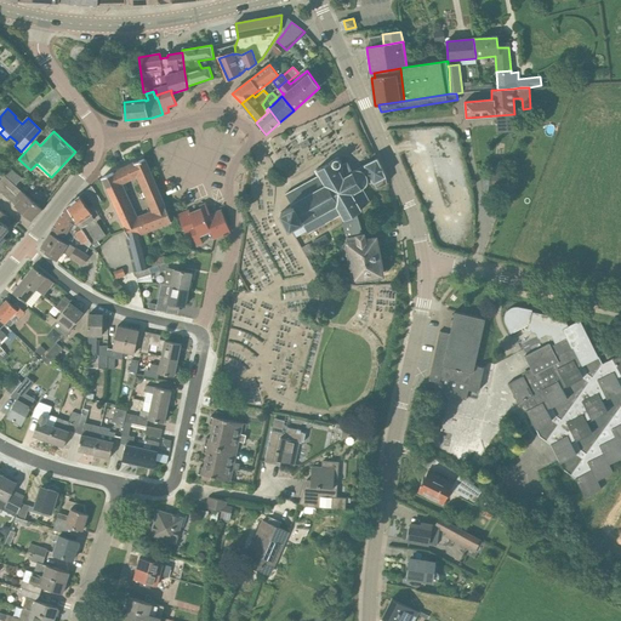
[(377,159),(354,171),(352,172),(347,163),(342,165),(337,158),(315,171),(318,176),(313,178),(291,191),(285,194),(292,206),(280,214),(290,229),(290,228),(296,238),(307,232),(308,234),(342,215),(345,220),(346,220),(354,215),(362,211),(359,206),(369,201),(362,188),(365,186),(368,182),(374,182),(377,189),(388,183),(386,176),(377,159)]
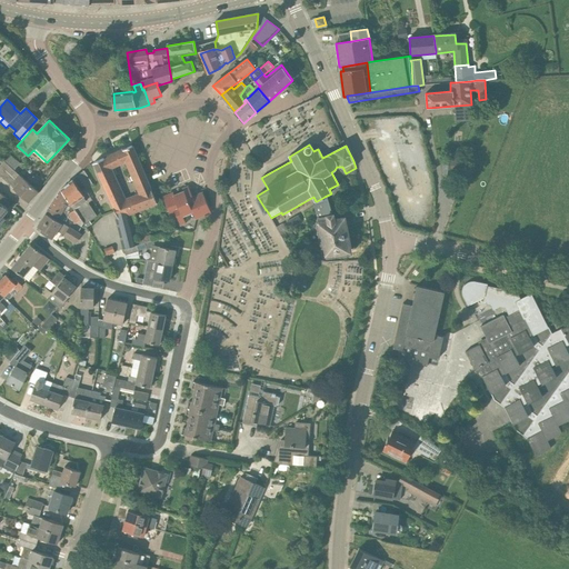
[(132,146),(103,158),(109,169),(129,160),(143,193),(125,201),(129,215),(157,202),(132,146)]
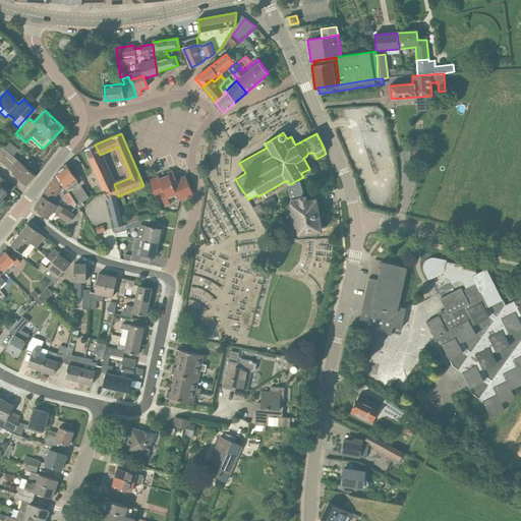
[(17,150),(8,140),(3,147),(4,148),(12,155),(17,150)]
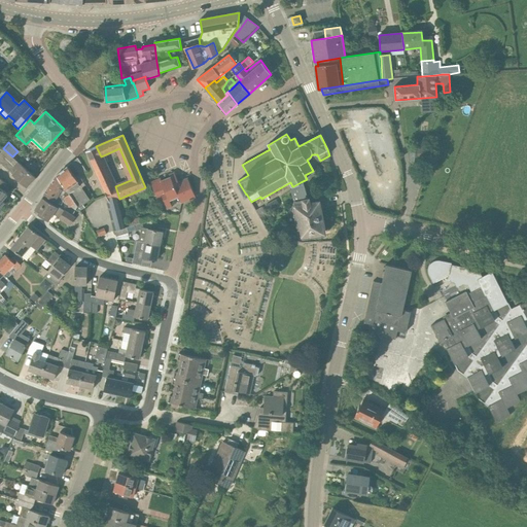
[(115,186),(101,156),(96,146),(86,151),(104,190),(106,196),(114,231),(127,227),(127,226),(119,199),(115,186)]
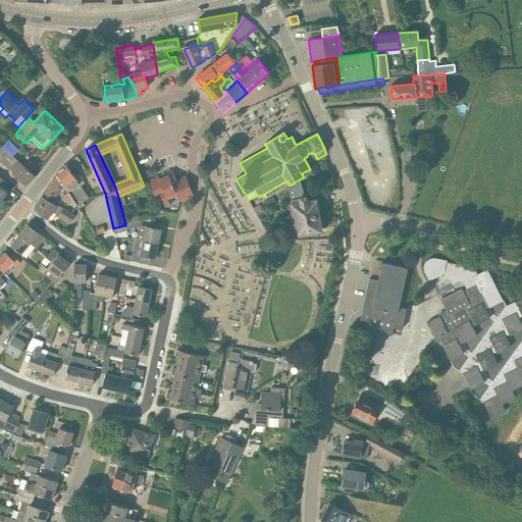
[(0,152),(0,161),(27,185),(35,175),(25,168),(12,155),(4,148),(0,152)]
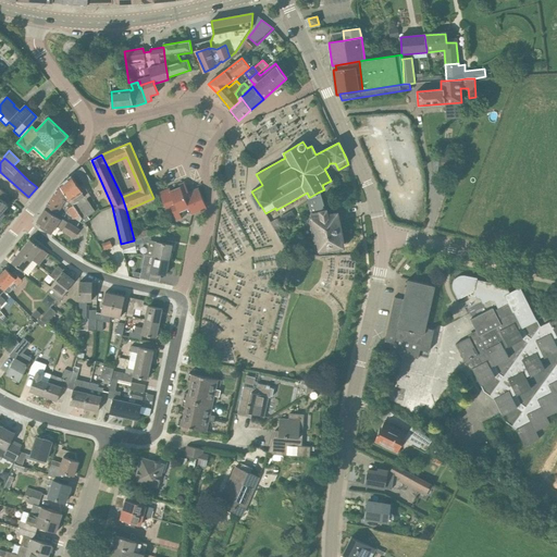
[(457,173),(457,162),(434,161),(433,171),(457,173)]
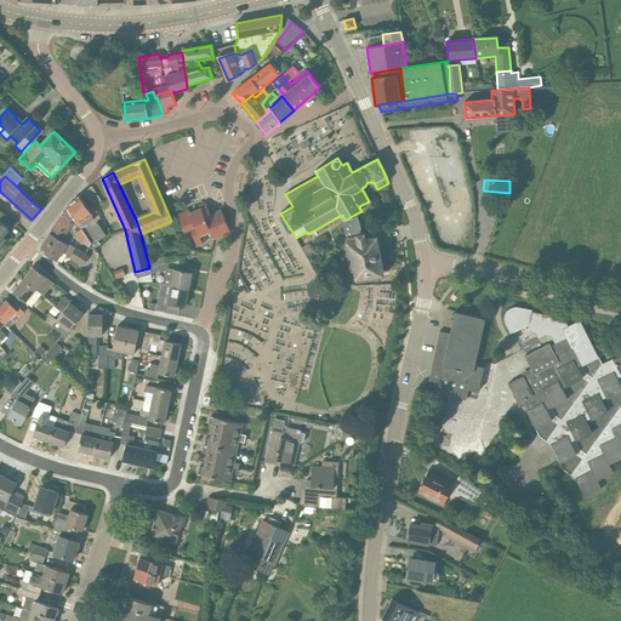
[(91,186),(84,193),(93,206),(102,201),(91,186)]
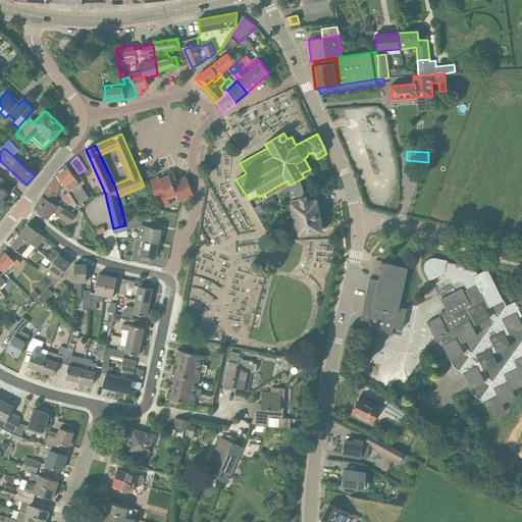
[(85,184),(79,173),(70,162),(56,173),(75,201),(79,206),(81,209),(85,206),(83,203),(90,198),(82,187),(85,184)]
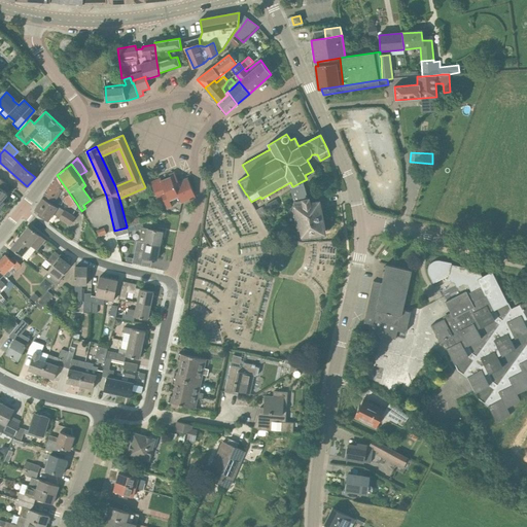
[(178,182),(175,173),(170,175),(170,177),(162,180),(161,178),(150,182),(159,202),(163,200),(167,209),(172,207),(171,204),(180,201),(181,203),(196,197),(187,178),(178,182)]
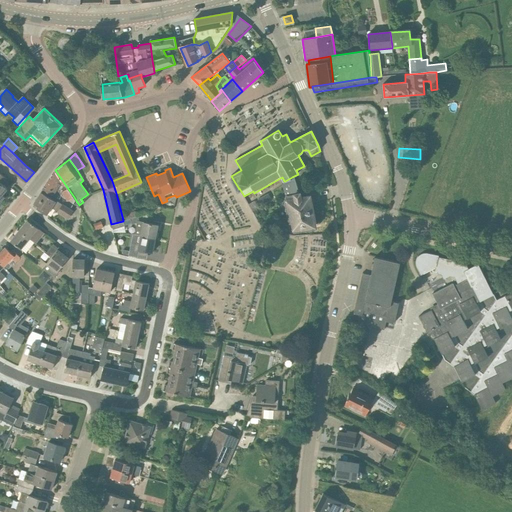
[(68,201),(74,197),(55,170),(41,192),(54,200),(55,199),(58,202),(64,193),(68,201)]
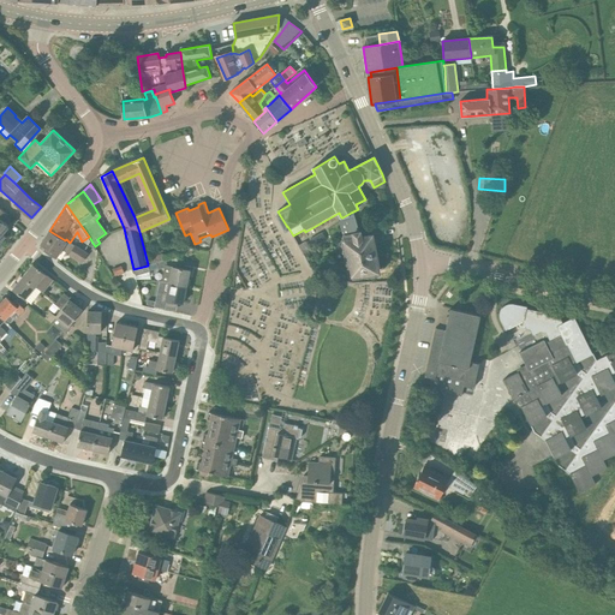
[(357,221),(351,213),(342,218),(344,221),(340,222),(345,236),(344,236),(351,276),(378,272),(372,237),(362,238),(360,227),(358,227),(357,221)]
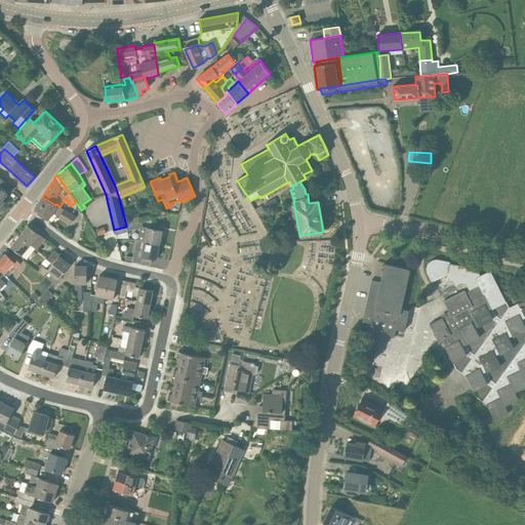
[(48,220),(53,213),(57,206),(55,205),(42,197),(35,208),(39,211),(38,213),(48,220)]
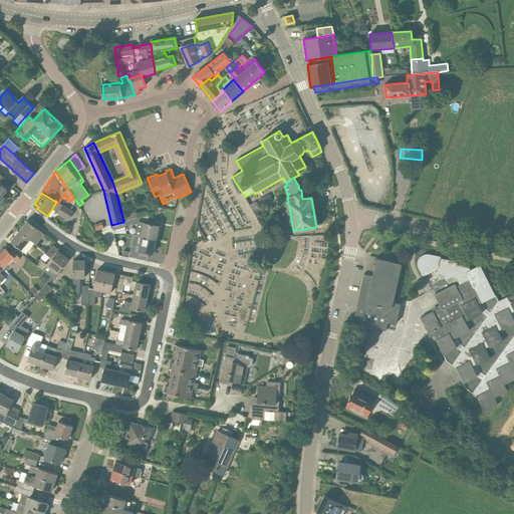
[(68,209),(58,203),(55,200),(54,201),(56,202),(52,209),(69,220),(73,212),(70,211),(68,209)]
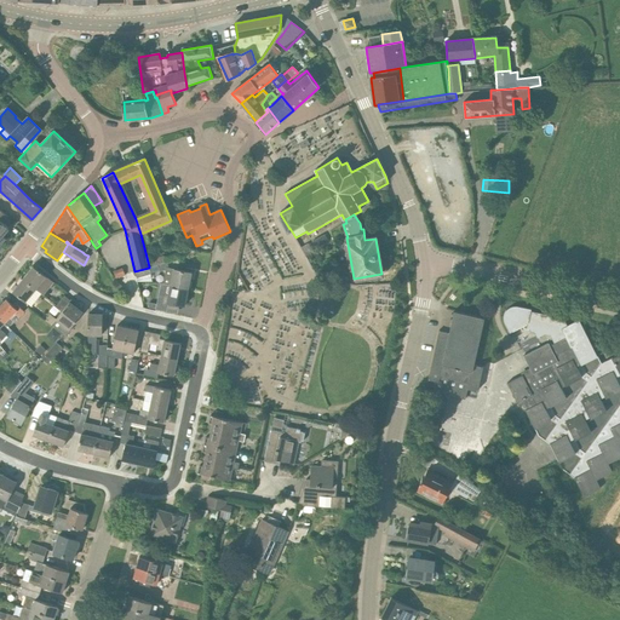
[(306,257),(314,253),(309,244),(302,247),(306,257)]
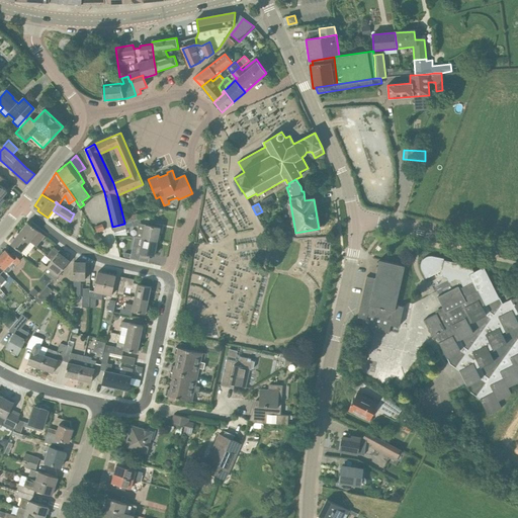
[(127,223),(133,221),(140,219),(138,212),(125,217),(127,223)]
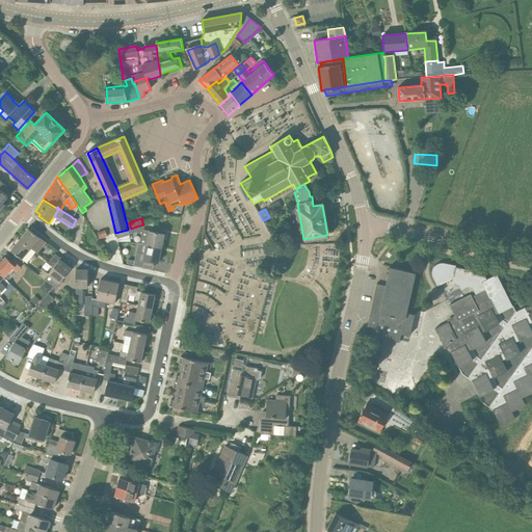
[(147,245),(161,248),(164,234),(145,230),(143,224),(136,227),(137,233),(142,231),(139,243),(147,245)]
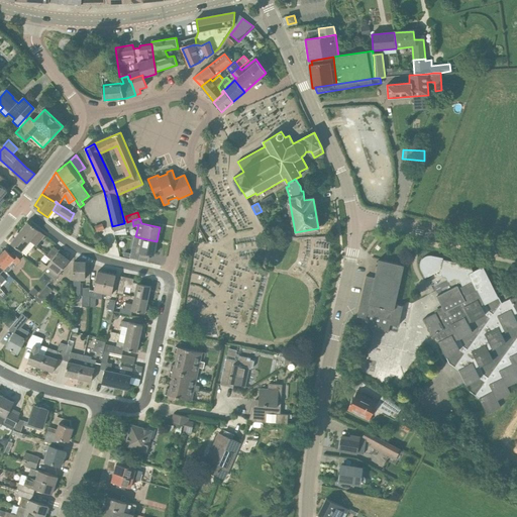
[(19,232),(29,241),(35,245),(44,235),(28,222),(19,232)]
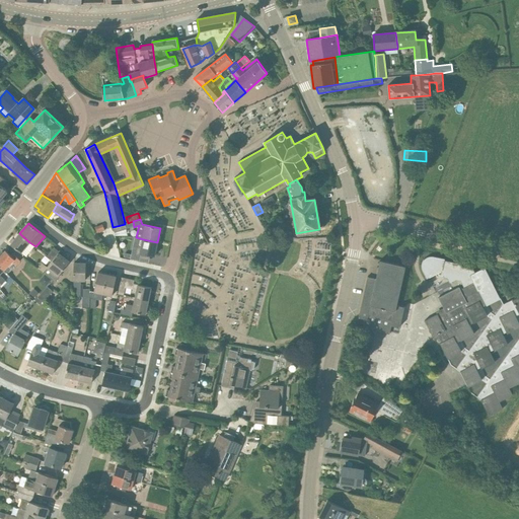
[(113,227),(115,232),(126,228),(125,224),(113,227)]
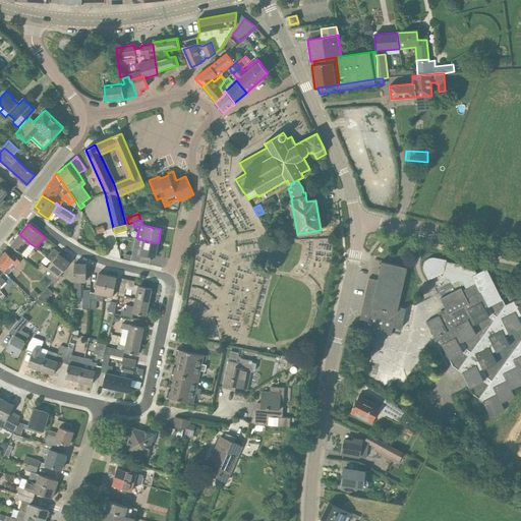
[(11,245),(21,253),(30,243),(19,234),(11,245)]
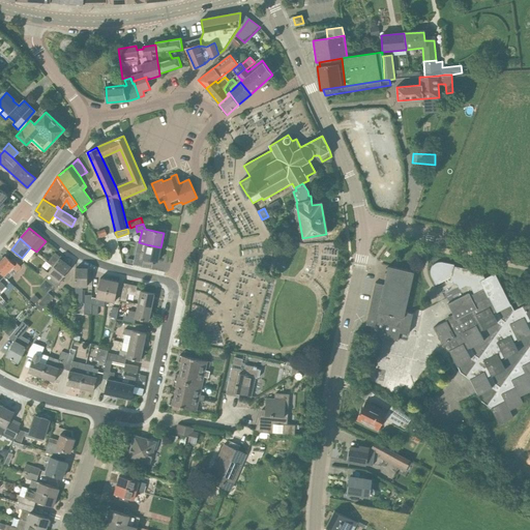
[(146,244),(144,252),(137,249),(134,260),(134,263),(133,263),(143,266),(144,258),(158,261),(160,247),(146,244)]
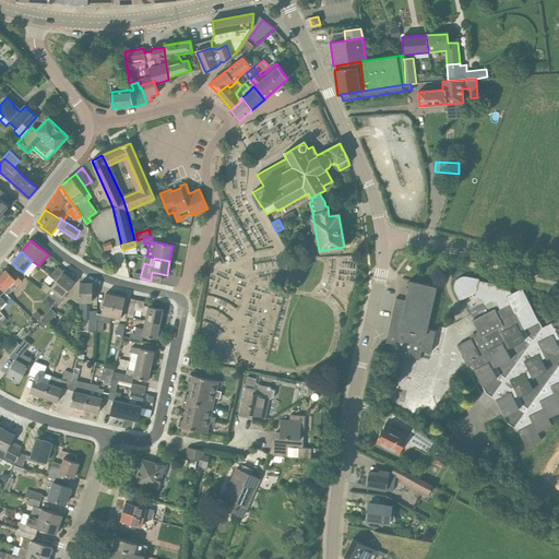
[(57,281),(63,273),(64,272),(58,266),(51,276),(57,281)]
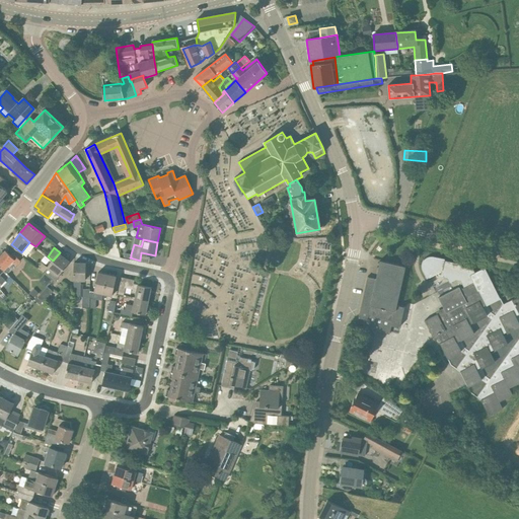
[(6,250),(0,255),(0,266),(7,274),(16,266),(20,261),(14,254),(12,256),(6,250)]
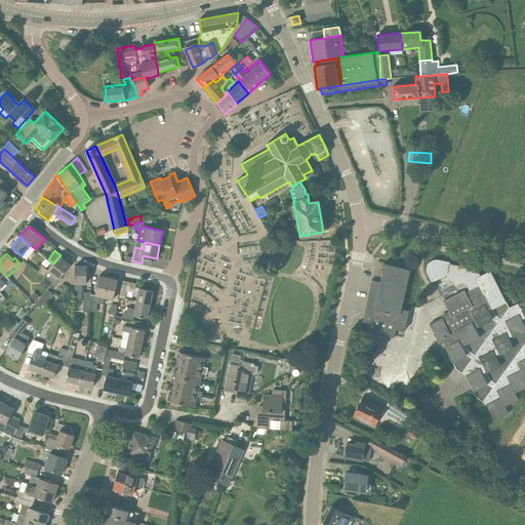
[(43,276),(45,278),(53,284),(59,279),(71,265),(59,256),(53,264),(48,271),(43,276)]
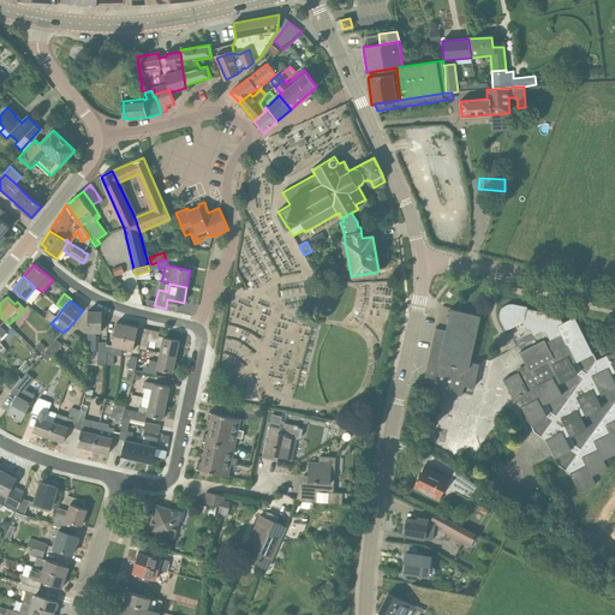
[(436,326),(427,375),(436,377),(435,387),(464,392),(465,383),(476,386),(481,360),(472,359),(481,311),(451,306),(447,328),(436,326)]
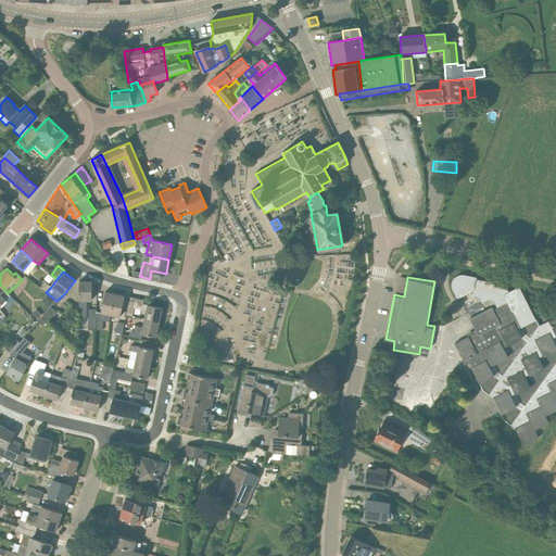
[(40,288),(42,289),(46,292),(51,287),(46,281),(40,288)]
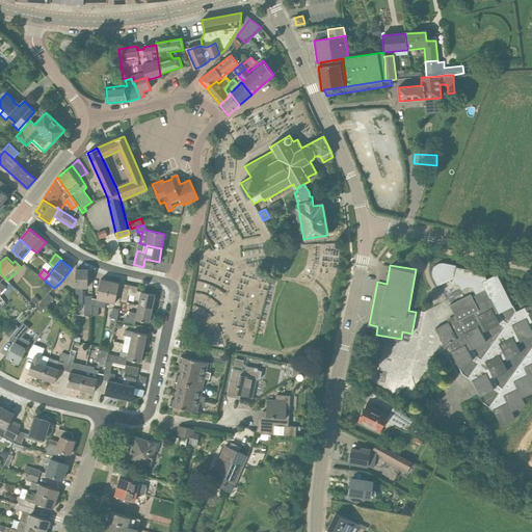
[(88,287),(88,269),(76,269),(76,301),(82,301),(83,287),(88,287)]
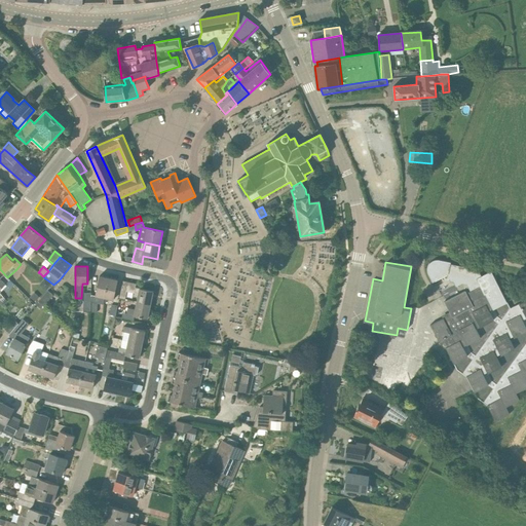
[(0,292),(7,286),(5,285),(6,284),(9,279),(8,278),(7,277),(0,269),(0,292)]
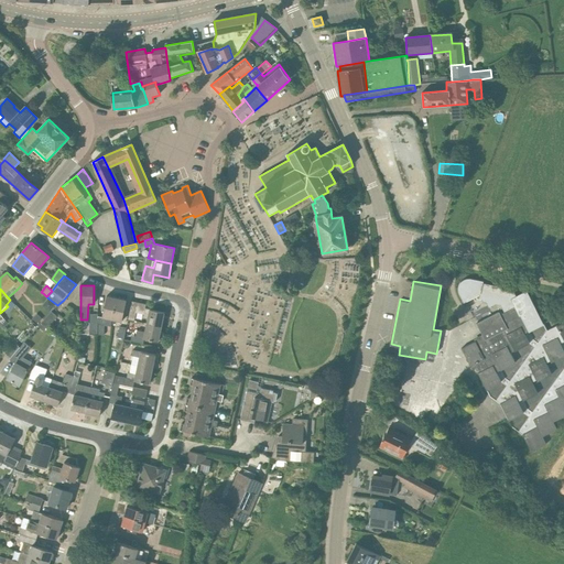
[(112,320),(117,299),(107,296),(102,317),(112,320)]
